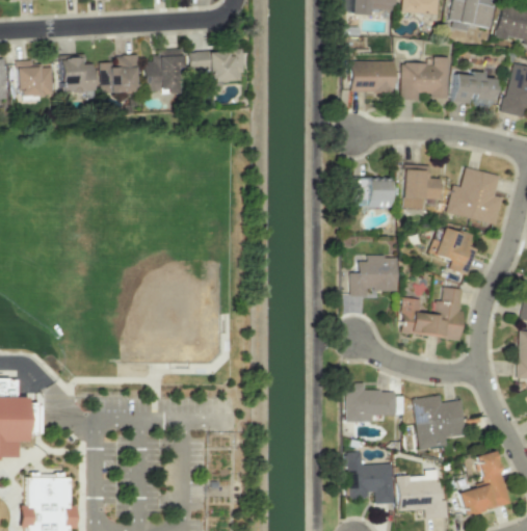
[(392,8),(391,0),(349,0),(349,15),(368,16),(368,8),(392,8)]
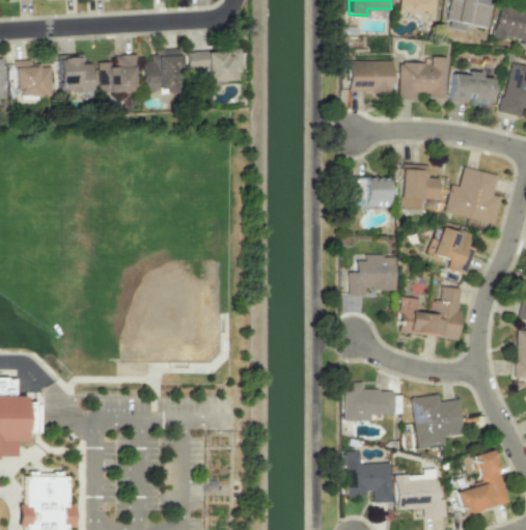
[(399,0),(399,12),(434,15),(434,0),(399,0)]
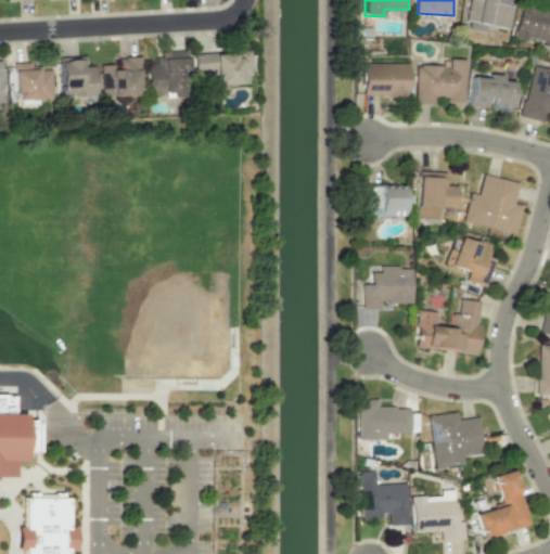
[(473,0),(470,22),(511,29),(515,0),(473,0)]
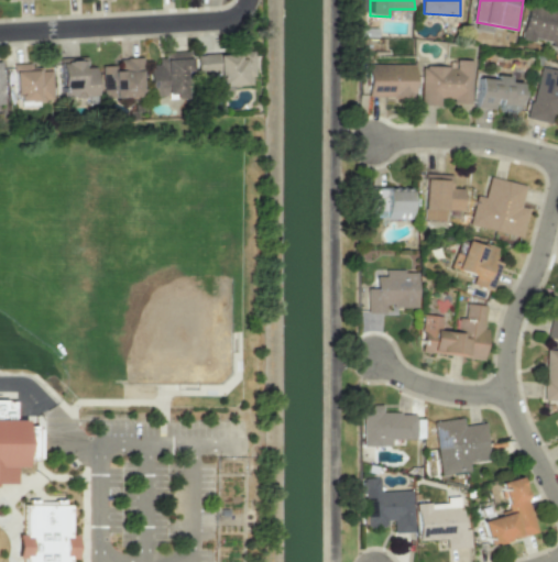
[(523,41),(538,43),(539,40),(554,43),(554,47),(557,48),(557,9),(531,3),(523,41)]
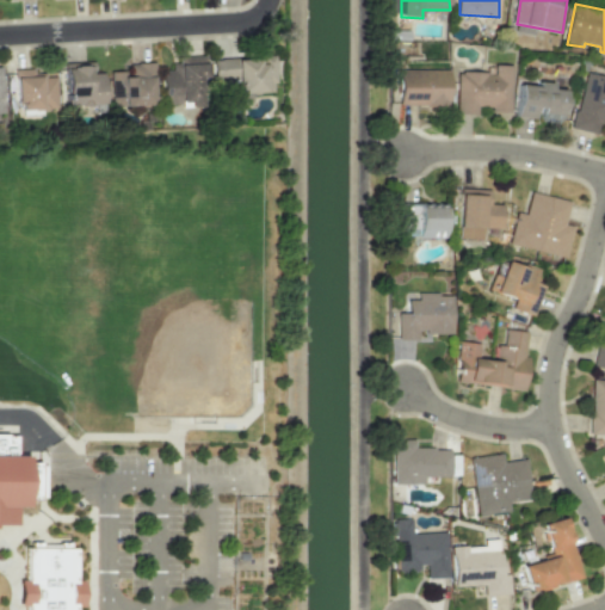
[(210,57),(176,59),(177,71),(165,71),(166,108),(205,106),(204,79),(211,78),(210,57)]
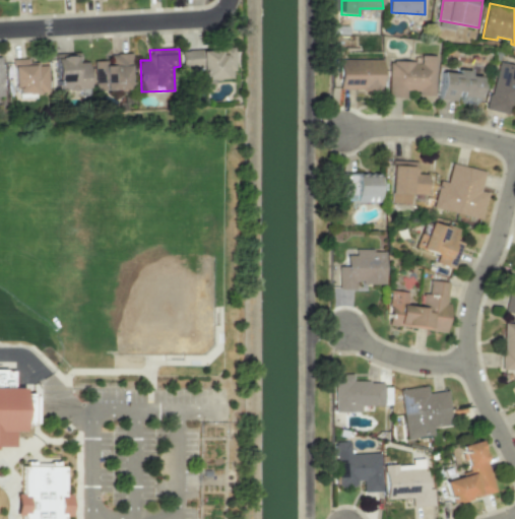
[(203,68),(203,80),(238,79),(237,49),(184,51),(185,69),(203,68)]
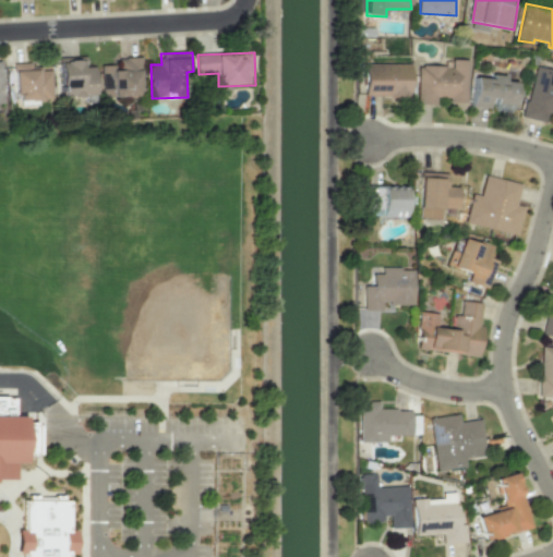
[(62,59),(64,98),(100,96),(98,68),(89,68),(89,58),(62,59)]
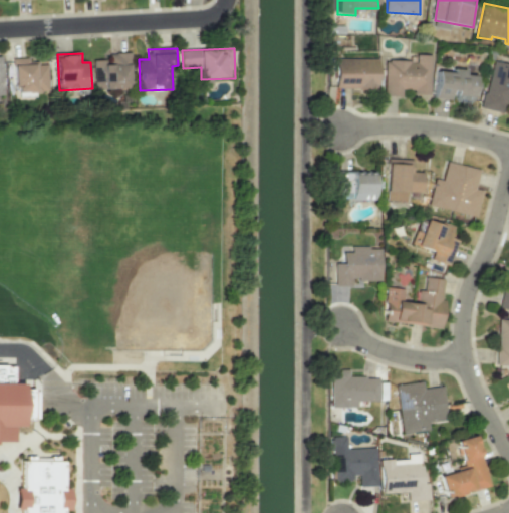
[(133,89),(132,53),(113,53),(113,61),(96,62),(97,90),(133,89)]
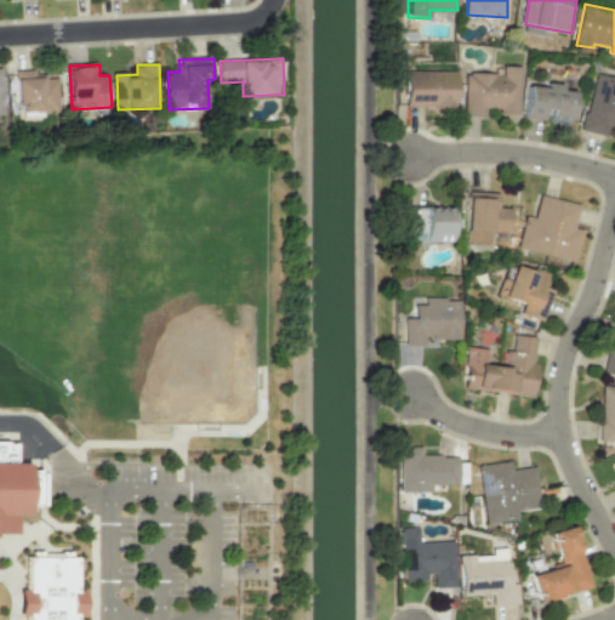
[(524,67),(506,67),(506,75),(468,74),(467,118),(488,118),(489,109),(502,109),(502,115),(522,115),(524,67)]
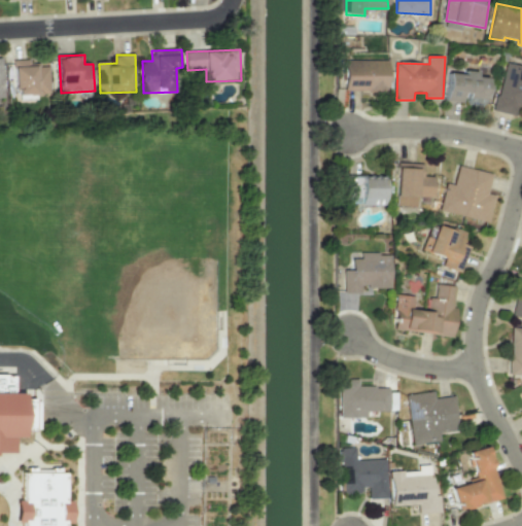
[(16,61),(18,96),(53,95),(51,65),(33,66),(33,60),(16,61)]
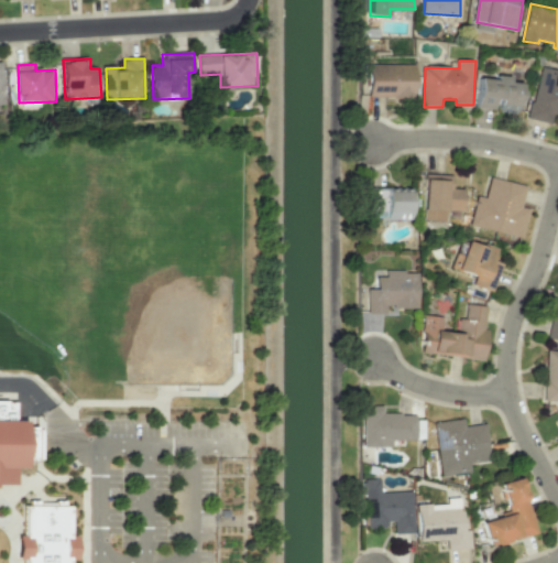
[(415,64),(369,65),(370,99),(416,98),(415,64)]
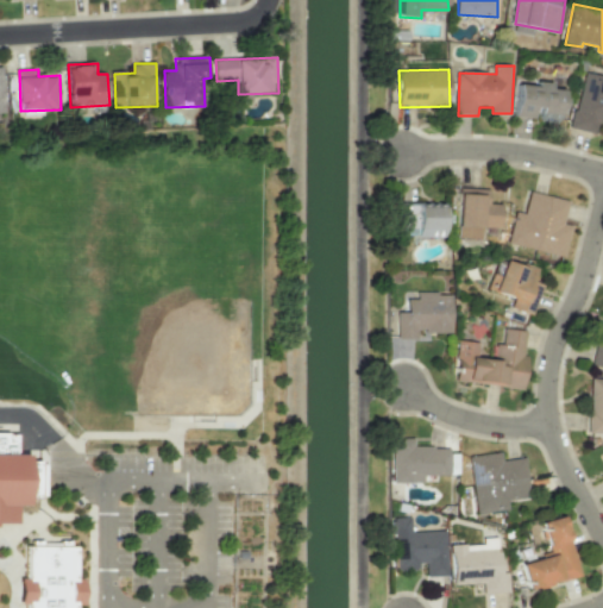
[(602,76),(586,74),(575,130),(598,135),(601,126),(602,126),(602,76)]
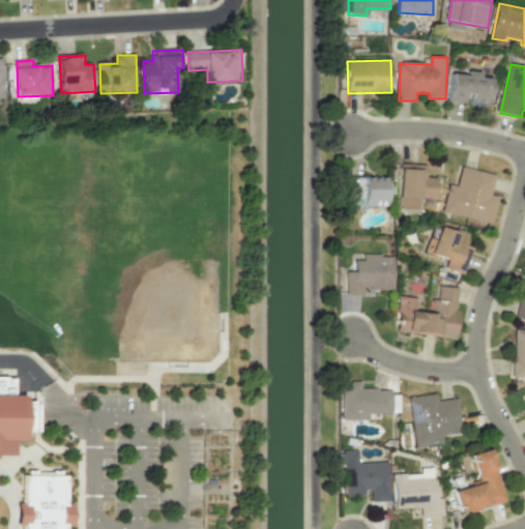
[(451,103),(468,104),(468,94),(473,95),(472,105),(491,107),(494,79),(483,78),(483,72),(470,71),(470,76),(454,74),(451,103)]
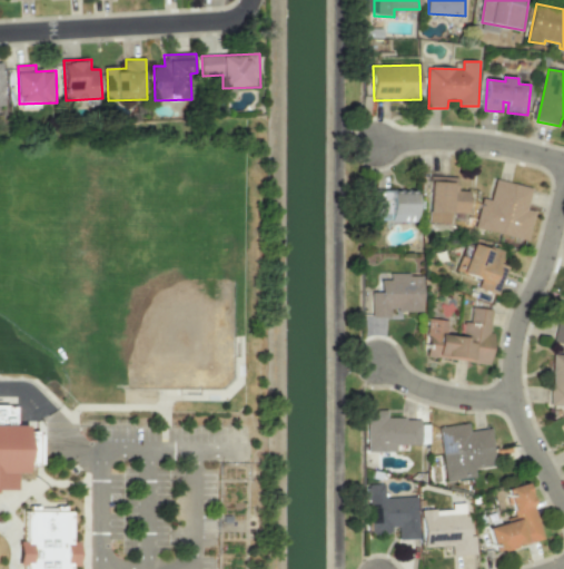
[(431,224),(453,224),(453,213),(472,214),(472,192),(459,190),(459,177),(432,177),(431,224)]
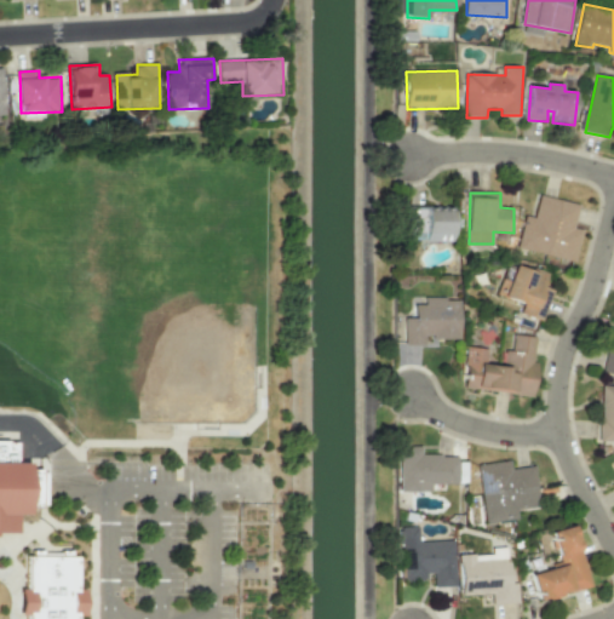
[(528,216),(521,250),(578,262),(585,230),(577,229),(583,205),(543,196),(538,218),(528,216)]
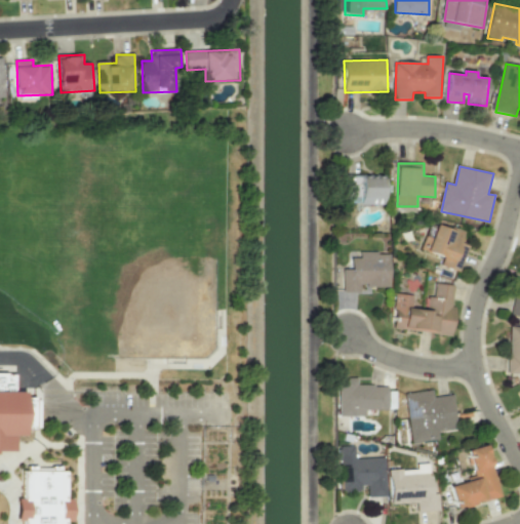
[(349,175),(348,204),(386,205),(386,176),(349,175)]
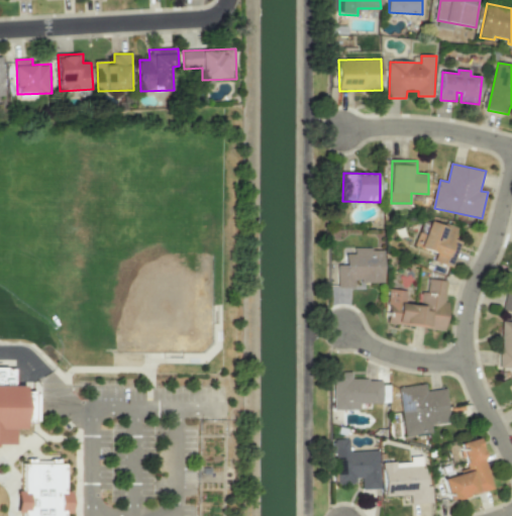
[(454,269),(464,242),(455,240),(458,230),(431,221),(427,235),(421,233),(417,246),(439,253),(436,263),(454,269)]
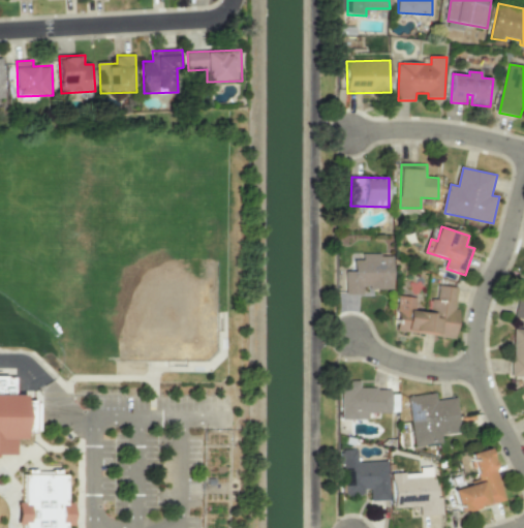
[(395,254),(366,255),(366,260),(357,260),(357,272),(348,272),(348,294),(366,294),(366,289),(396,288),(395,254)]
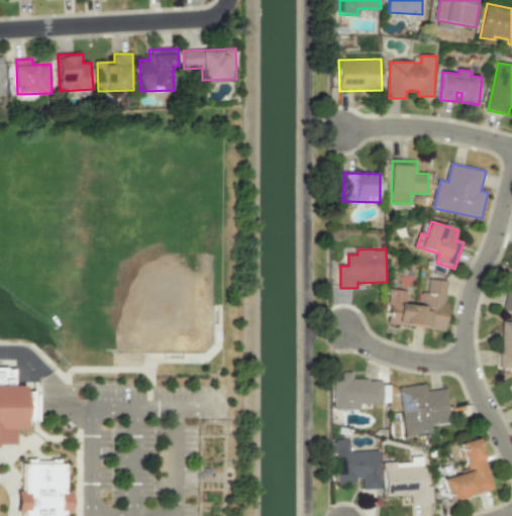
[(389,324),(446,330),(451,282),(431,279),(429,295),(433,295),(432,300),(424,299),(423,306),(408,304),(410,292),(393,290),(389,324)]
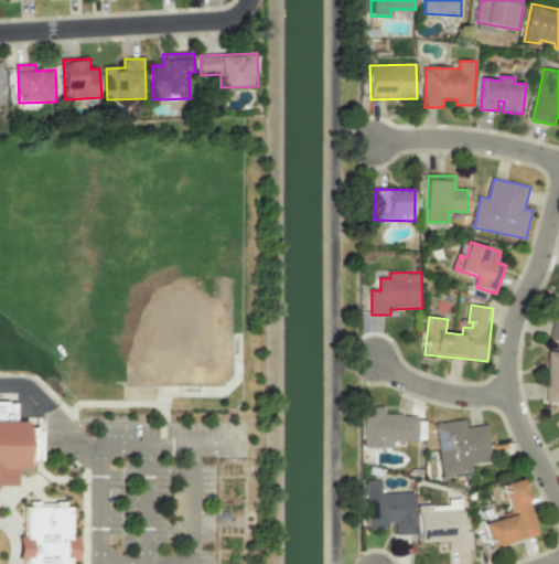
[(558,351),(550,352),(549,402),(558,402),(558,351)]
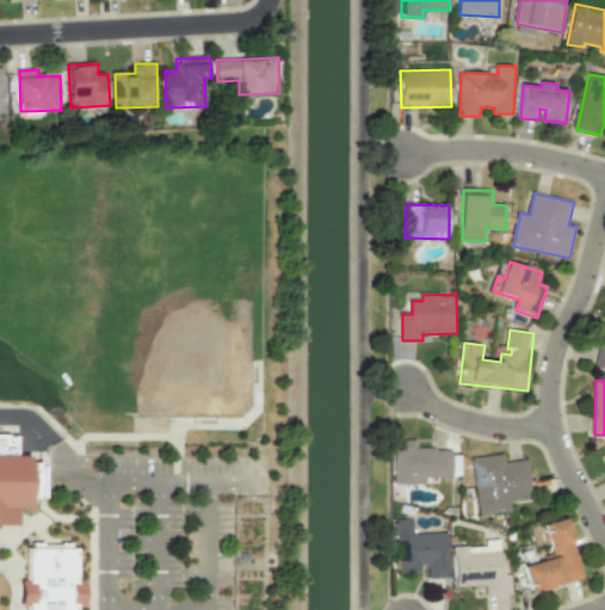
[(397,485),(428,485),(428,478),(455,478),(455,449),(418,449),(418,439),(396,439),(397,485)]
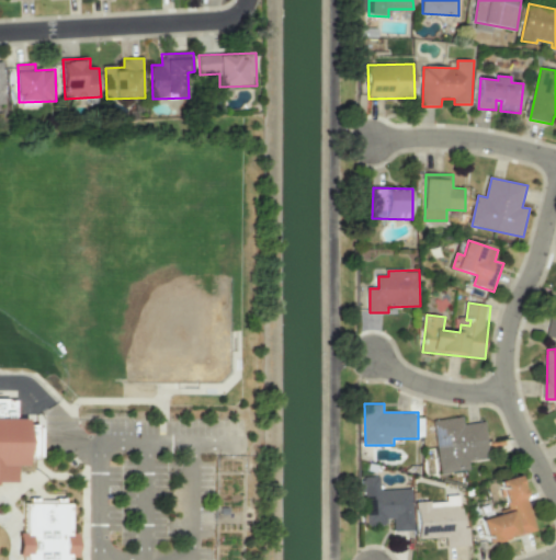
[(487,422),(466,425),(465,416),(435,421),(442,473),(473,470),(472,461),(491,459),(487,422)]
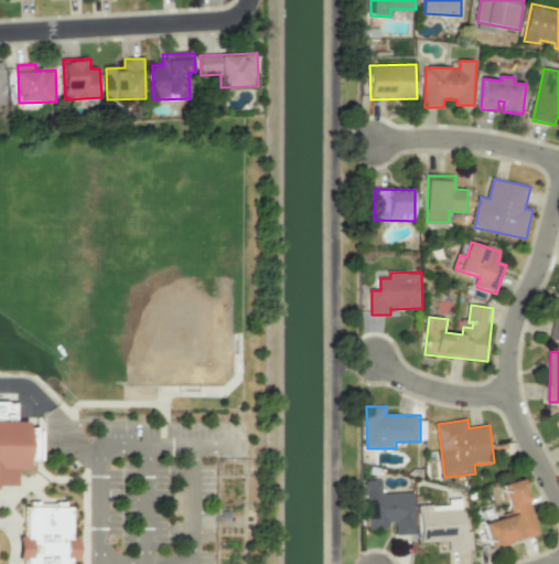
[(0,468),(28,469),(28,446),(29,423),(0,422),(0,468)]
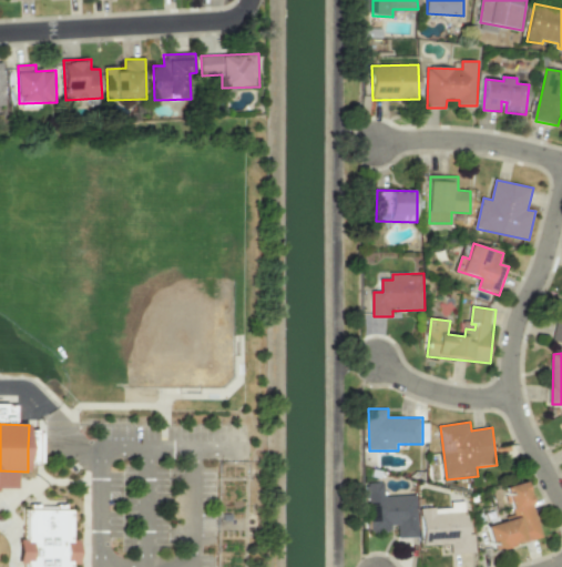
[(508,487),(515,518),(489,525),(494,549),(543,538),(530,482),(508,487)]
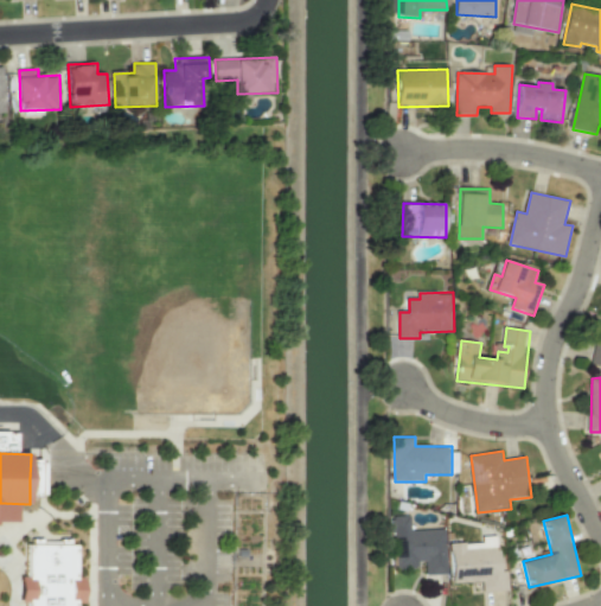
[(449,575),(448,529),(413,530),(413,516),(394,517),(395,567),(428,567),(428,575),(449,575)]
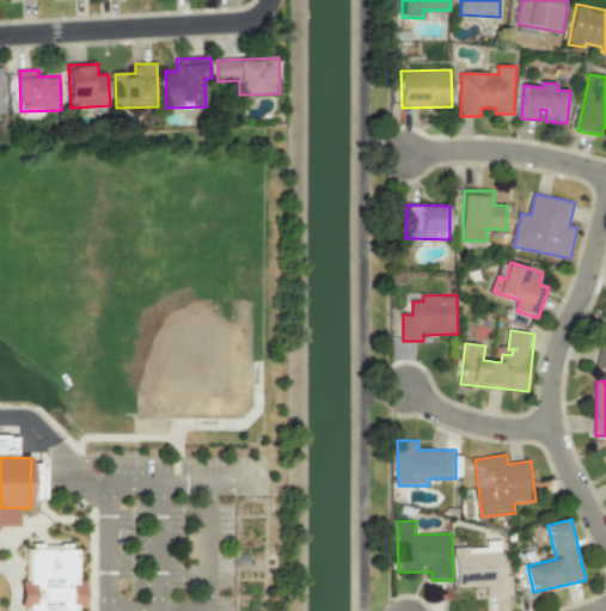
[(472,554),(472,548),(457,548),(458,588),(489,587),(490,597),(515,597),(514,575),(507,576),(506,553),(472,554)]
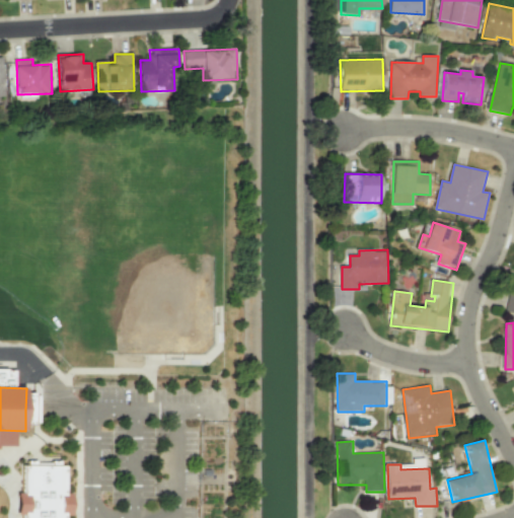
[(67,517),(68,466),(26,465),(25,517),(67,517)]
